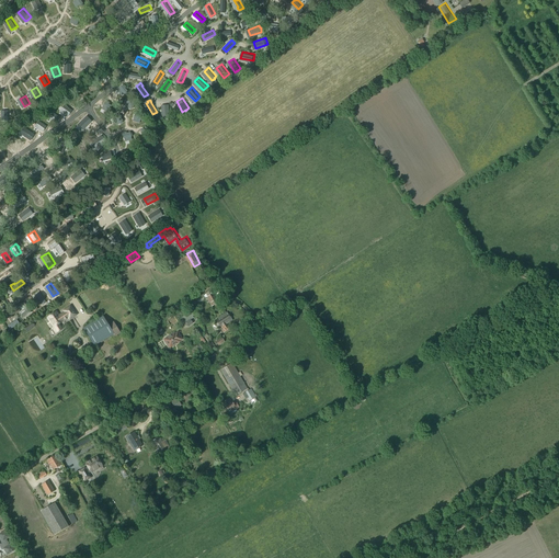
[(218,297),(214,288),(205,293),(207,296),(209,295),(215,304),(219,300),(220,299),(219,297),(218,297)]
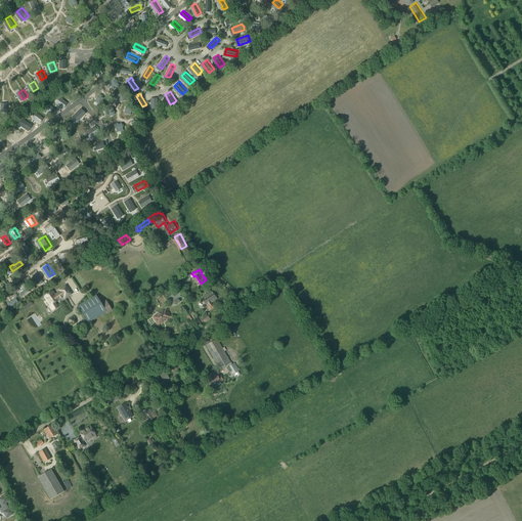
[(38,270),(35,272),(41,283),(45,279),(38,270)]
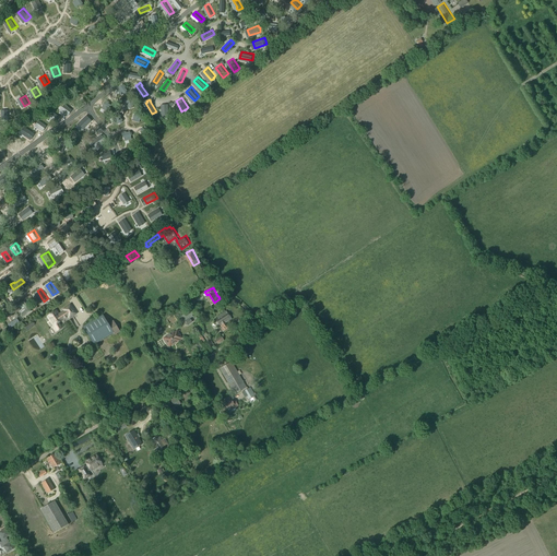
[(27,307),(23,310),(25,314),(33,308),(26,299),(23,302),(27,307)]
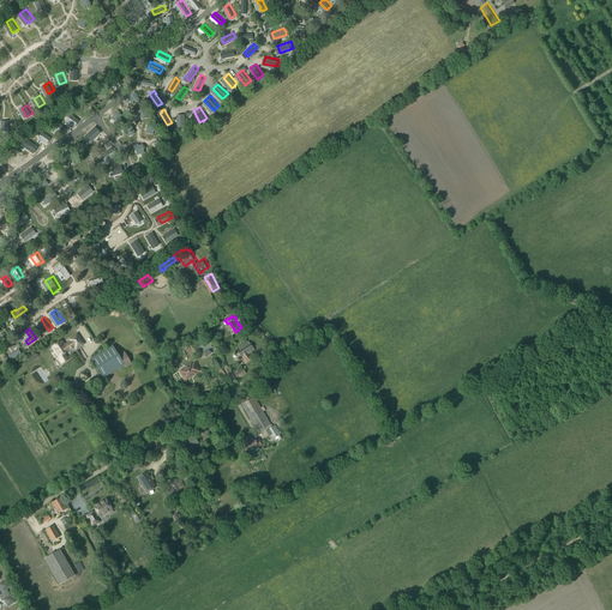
[(78,346),(85,342),(79,332),(72,337),(73,338),(67,343),(64,338),(54,344),(58,350),(55,351),(59,356),(60,356),(64,361),(70,357),(66,351),(77,344),(78,346)]
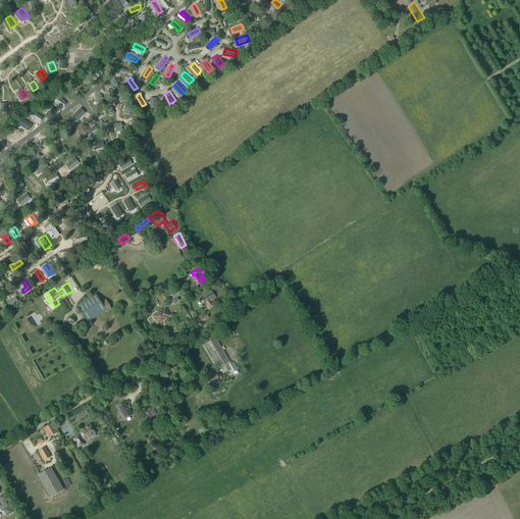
[(213,301),(212,299),(218,295),(212,288),(205,293),(206,294),(203,297),(206,302),(209,300),(210,303),(208,305),(210,307),(215,304),(213,301)]
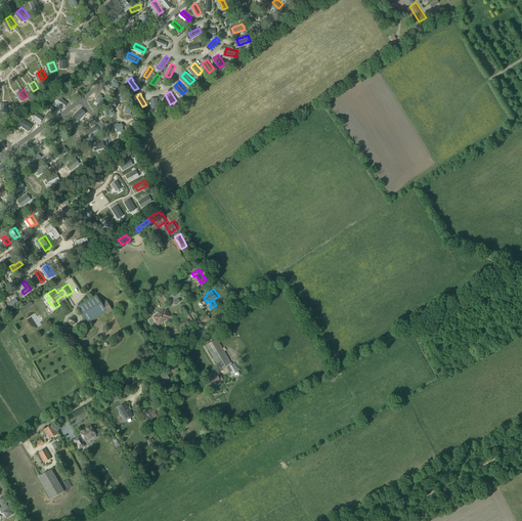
[(177,302),(182,300),(180,296),(182,295),(179,290),(172,294),(174,297),(171,299),(173,303),(176,301),(177,302)]
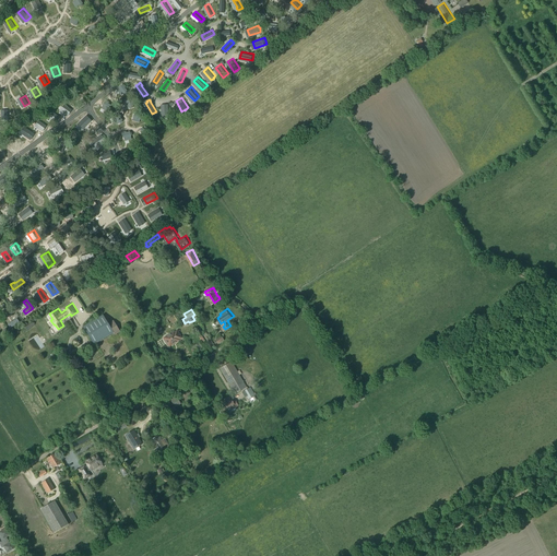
[(110,321),(105,312),(85,324),(95,342),(116,330),(117,332),(121,329),(115,319),(110,321)]
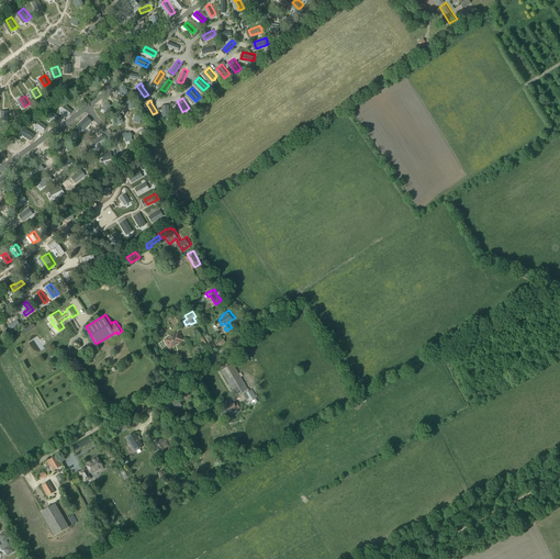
[(29,330),(37,324),(34,320),(25,325),(29,330)]
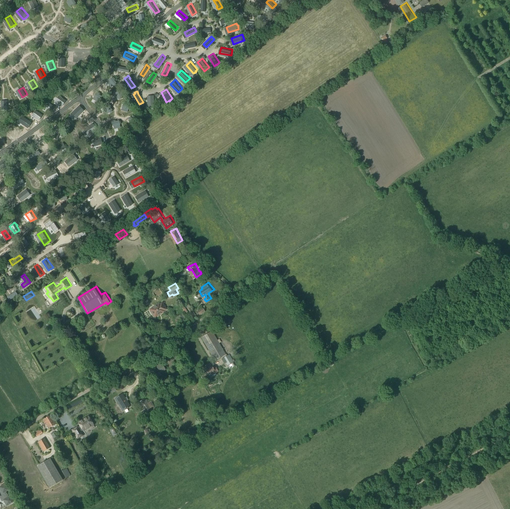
[(168,307),(164,301),(162,302),(161,302),(152,307),(154,309),(153,310),(155,313),(156,313),(157,315),(166,309),(168,307)]
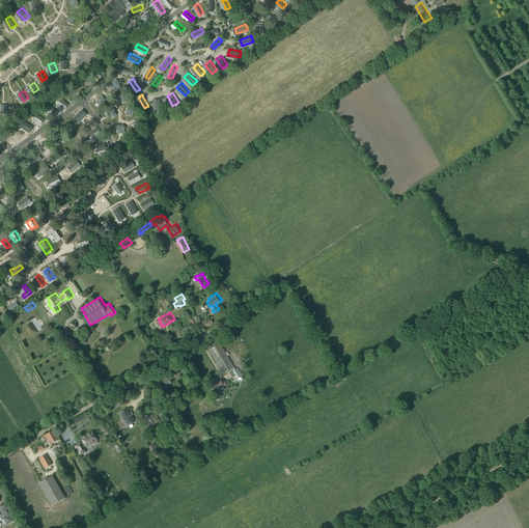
[(225,371),(235,365),(221,341),(211,348),(225,371)]
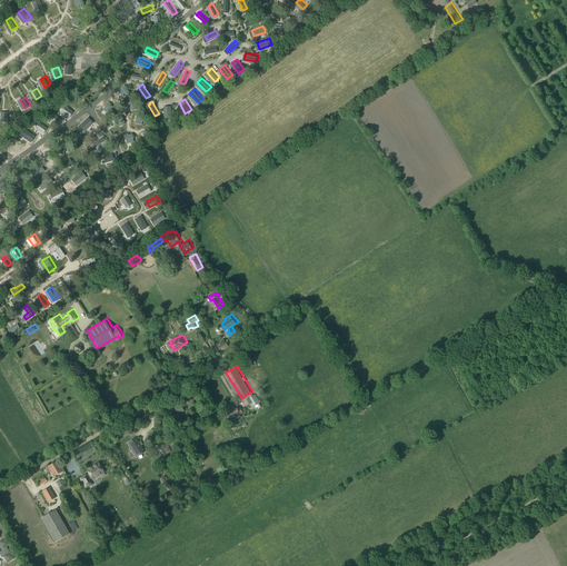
[(257,391),(249,396),(251,401),(252,401),(255,404),(256,404),(258,407),(262,404),(259,398),(260,397),(257,391)]
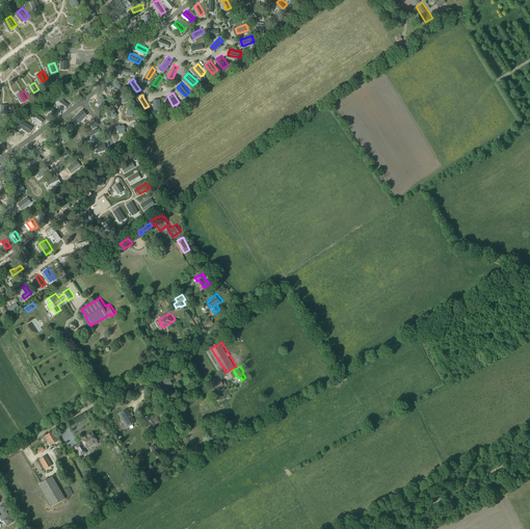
[(222,379),(219,375),(216,377),(217,379),(211,382),(215,391),(222,387),(223,390),(227,387),(226,385),(229,384),(226,378),(222,379)]
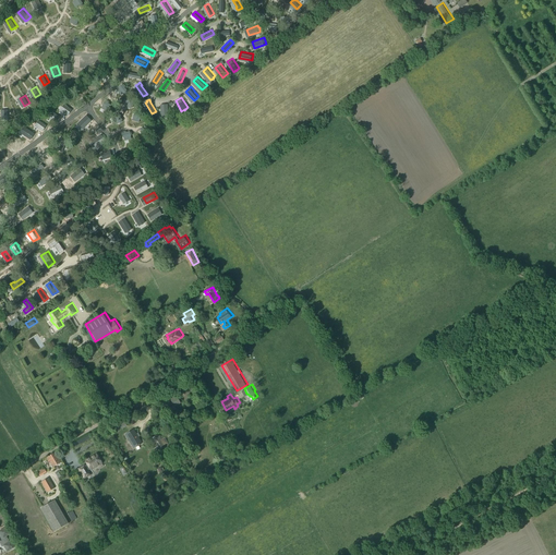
[(169,396),(161,401),(165,406),(172,401),(169,396)]
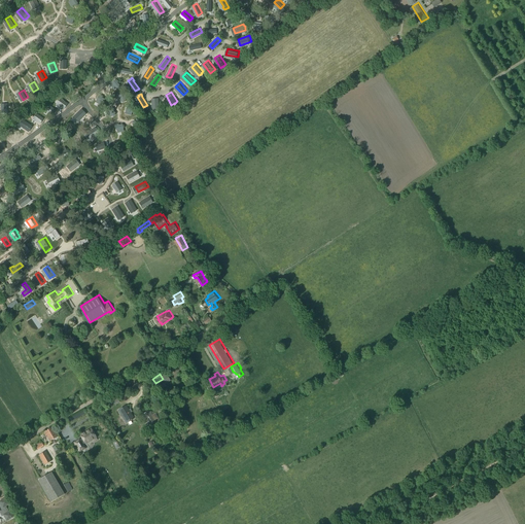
[(128,420),(135,416),(128,404),(120,408),(128,420)]
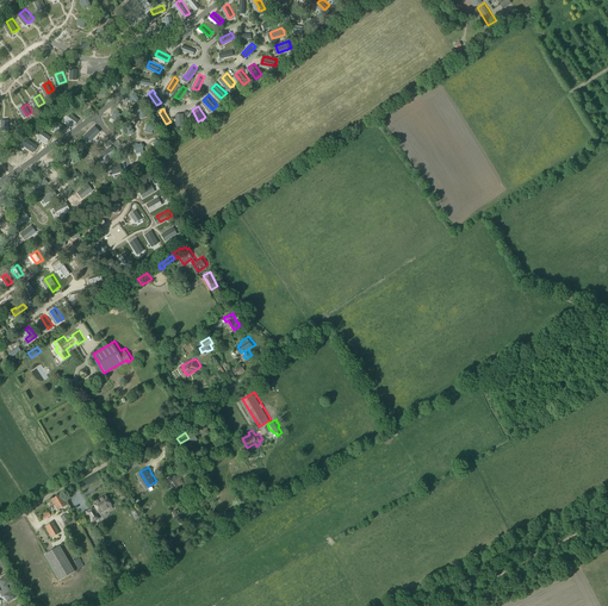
[(178,478),(175,472),(168,476),(173,486),(171,487),(173,492),(177,491),(177,492),(184,487),(186,492),(190,489),(181,475),(178,478)]
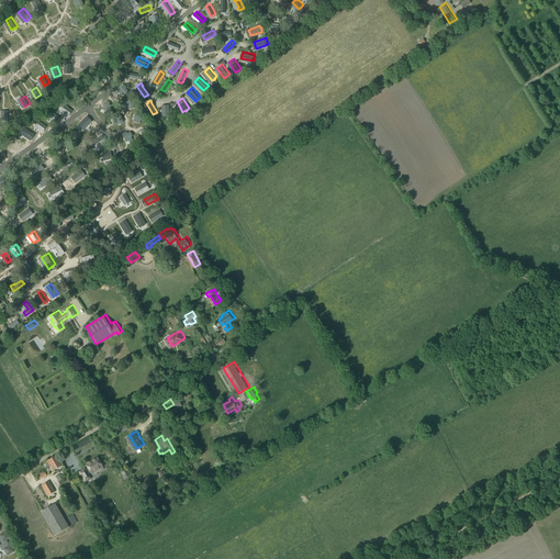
[(64,464),(57,454),(48,459),(51,461),(51,462),(51,464),(53,462),(56,468),(64,464)]
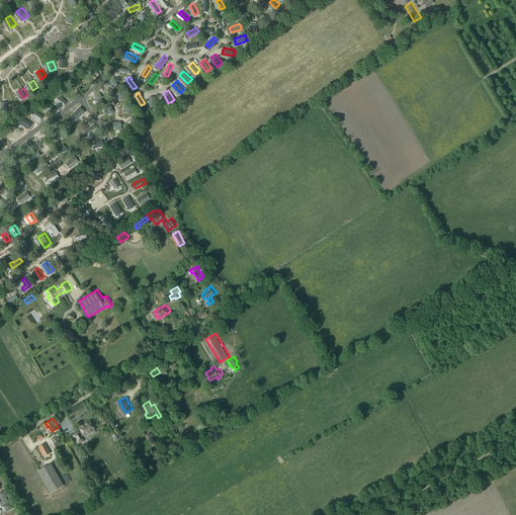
[(87,433),(97,427),(92,419),(84,424),(86,426),(83,428),(84,428),(81,430),(81,429),(75,433),(81,441),(86,438),(84,434),(86,433),(87,433)]
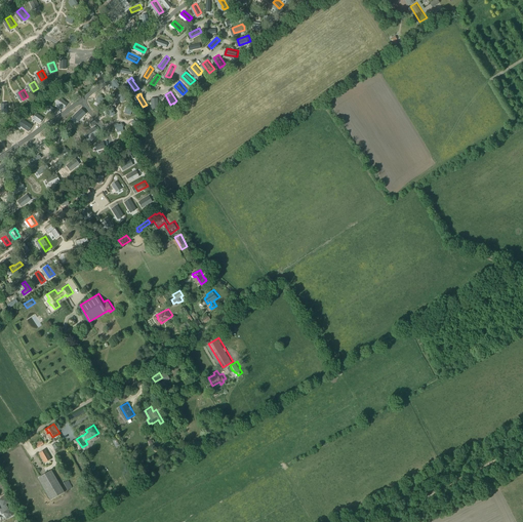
[(46,460),(52,456),(47,447),(40,451),(46,460)]
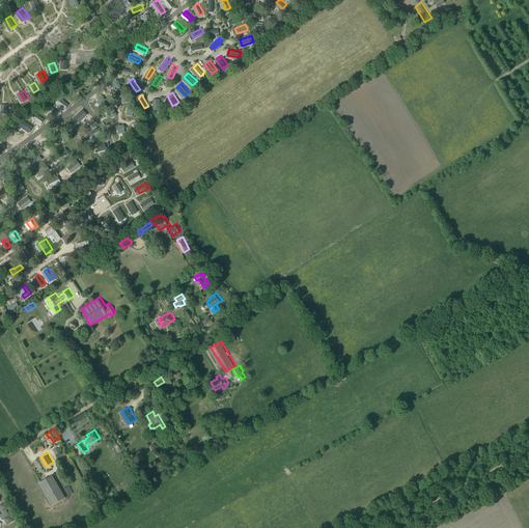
[(53,503),(66,496),(54,473),(40,481),(53,503)]
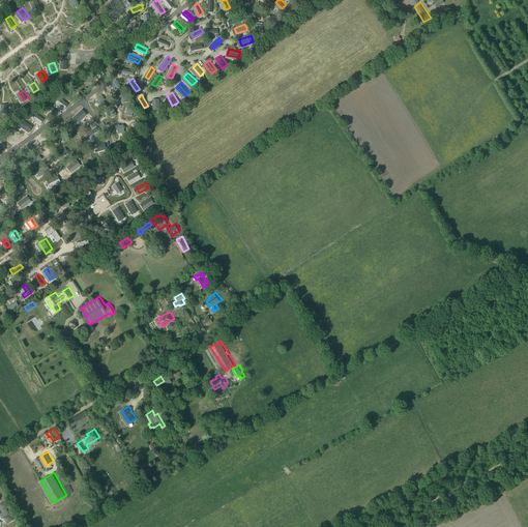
[(70,493),(75,490),(70,482),(66,485),(70,493)]
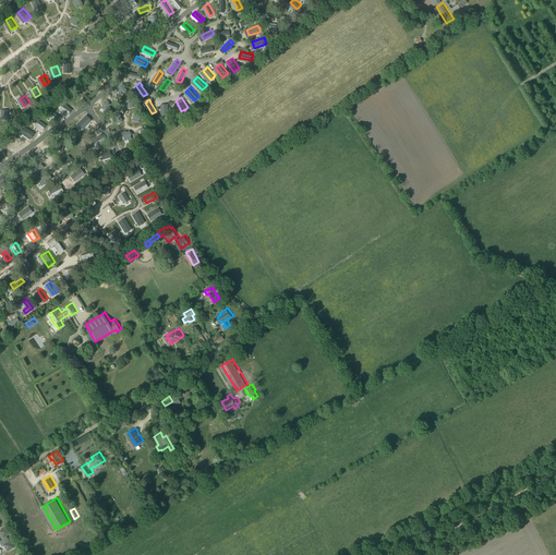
[(7,533),(11,531),(8,525),(1,529),(2,530),(0,530),(0,539),(1,539),(4,543),(5,543),(9,549),(16,544),(13,539),(10,540),(7,533)]
